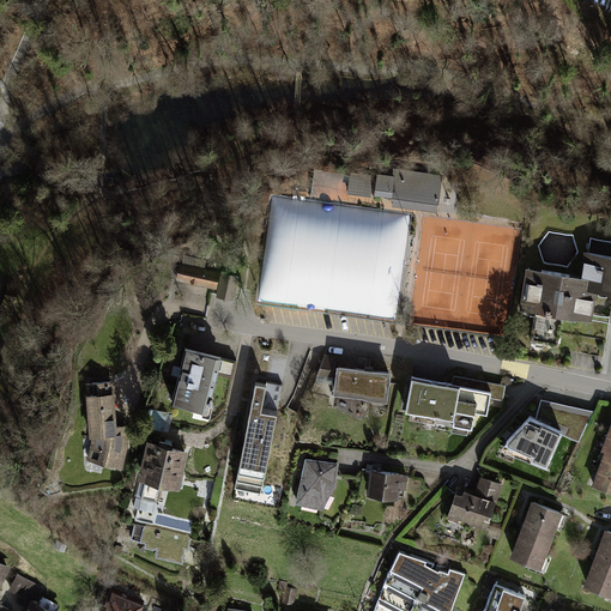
[(389,168),(385,206),(433,213),(439,174),(389,168)]
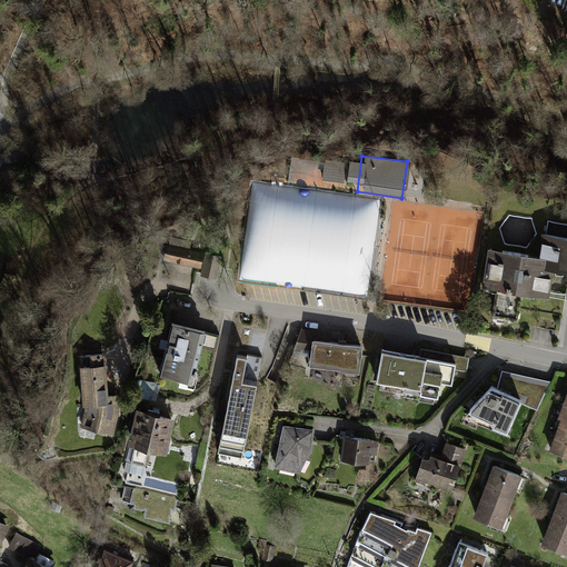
[(531,266),(549,268),(566,271),(566,238),(537,234),(534,255),(531,266)]
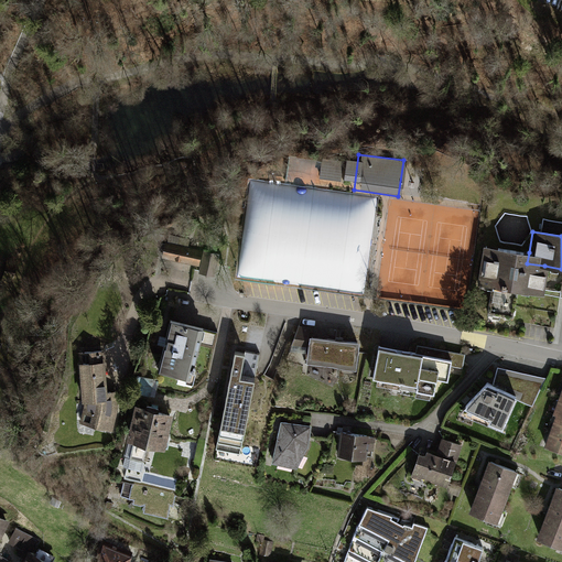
[(197,263),(201,249),(168,242),(164,257),(197,263)]
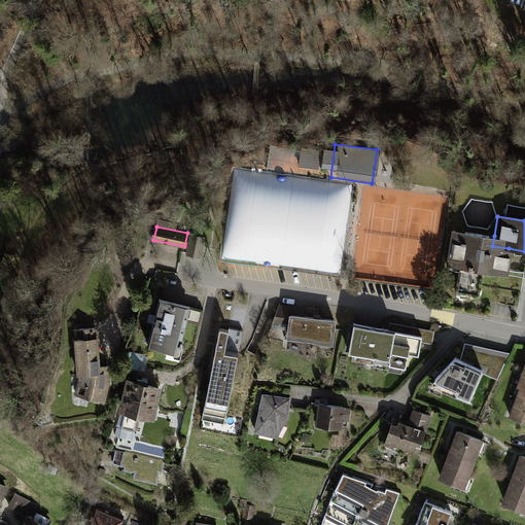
[(492,246),(494,236),(449,229),(443,265),(456,267),(452,290),(474,294),(478,270),(504,275),(509,248),(492,246)]
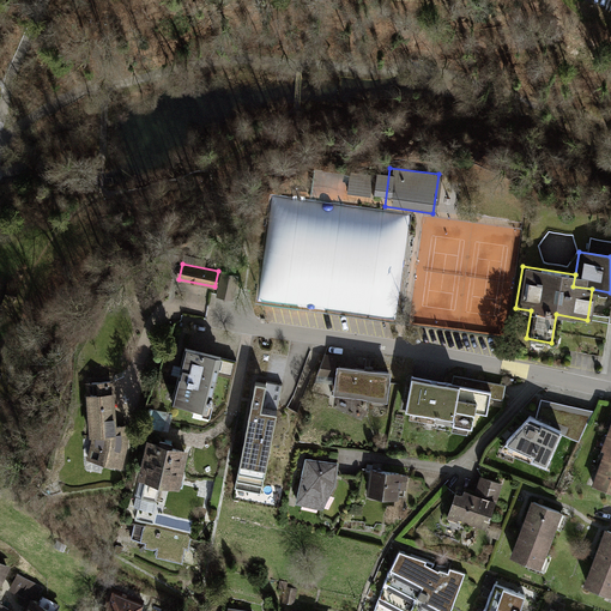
[(205,410),(218,357),(183,349),(170,401),(205,410)]
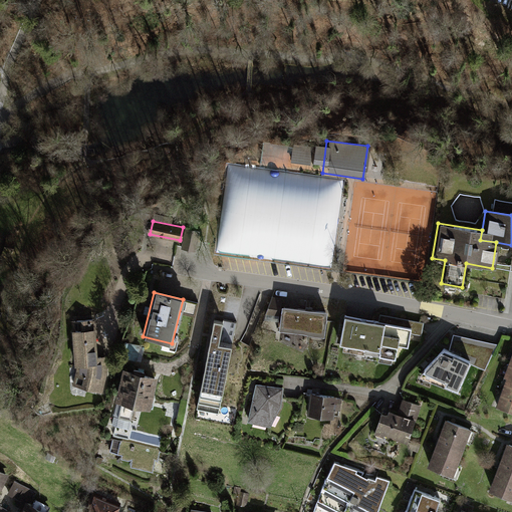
[(277,306),(273,329),(319,334),(321,312),(277,306)]
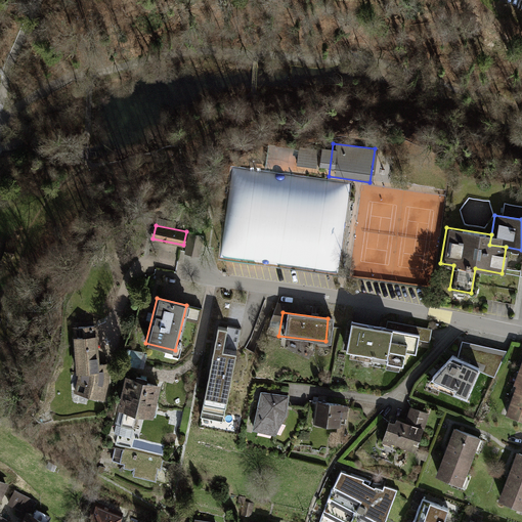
[(384,331),(343,324),(339,352),(398,362),(400,352),(411,354),(414,339),(427,341),(429,329),(385,322),(384,331)]
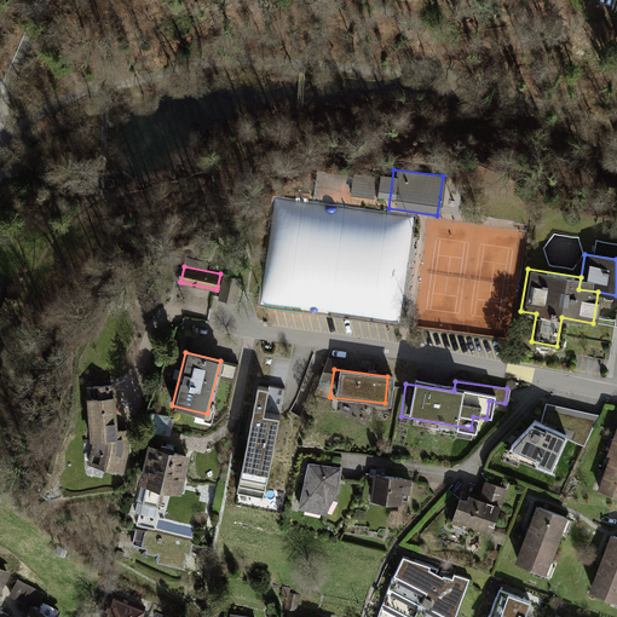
[(286,387),(260,382),(237,490),(263,495),(286,387)]
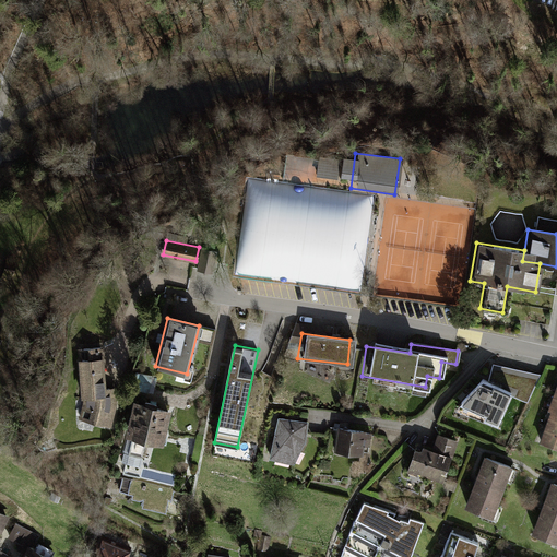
[(104,429),(116,389),(99,390),(97,352),(73,353),(74,362),(71,362),(73,407),(76,407),(74,422),(104,429)]
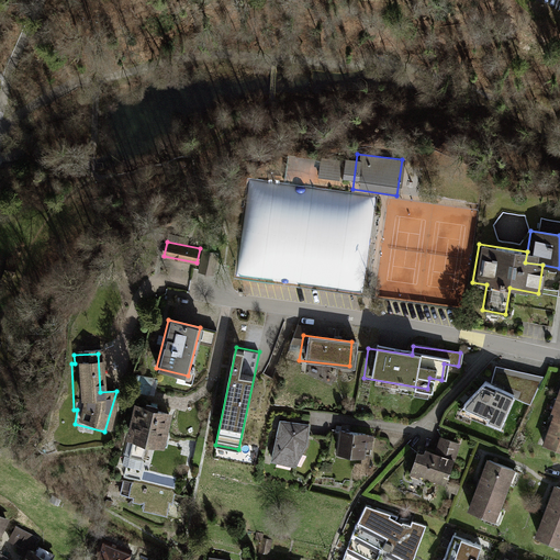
[(513,394),(477,378),(449,411),(494,430),(513,394)]
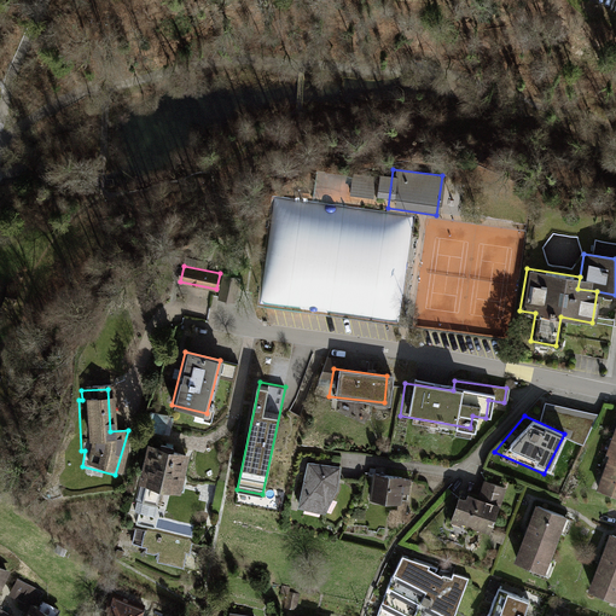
[(615,436),(611,435),(605,451),(611,453),(615,454),(615,436)]
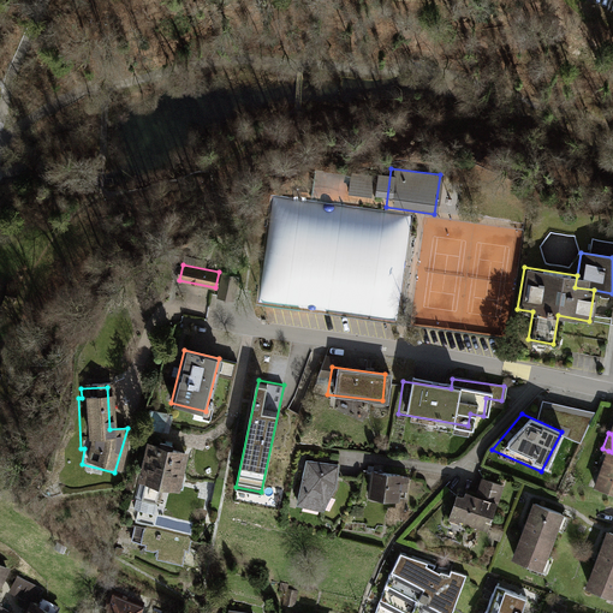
[(177,491),(186,450),(144,440),(135,482),(177,491)]
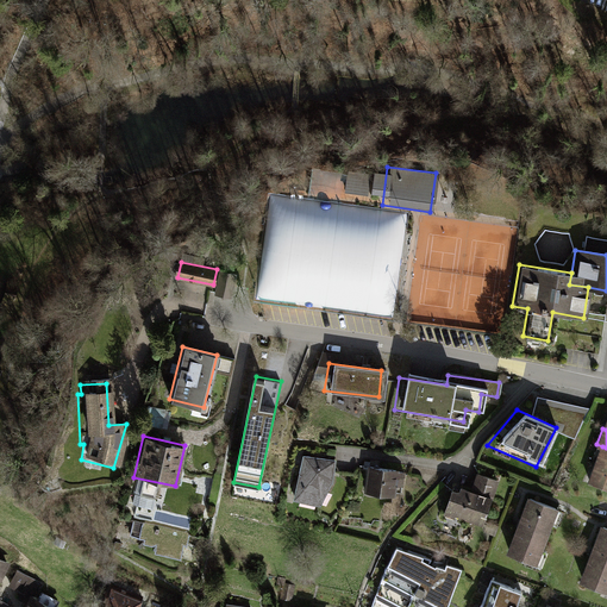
[(606,448),(602,446),(595,463),(606,467),(606,448)]
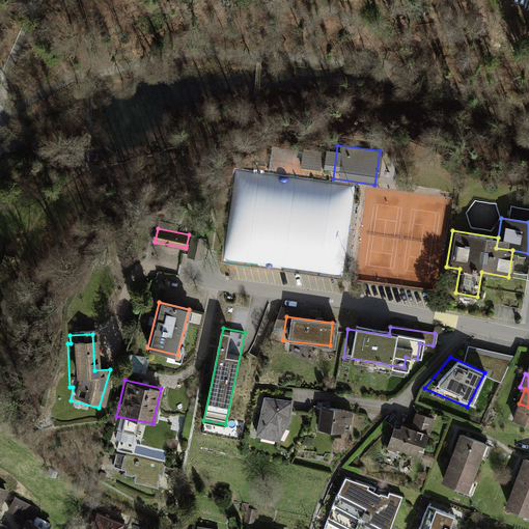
[(294,400),(265,395),(256,432),(283,439),(294,400)]
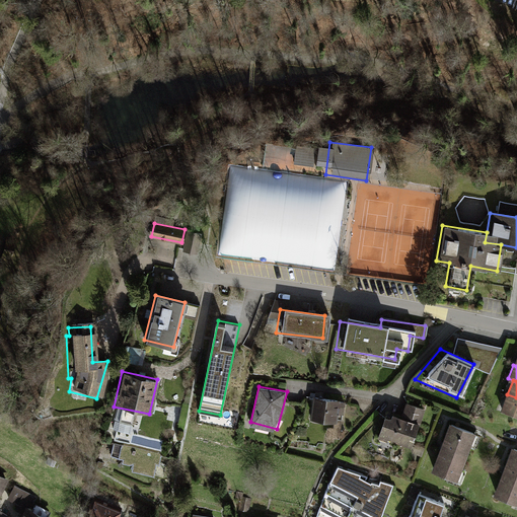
[(346,399),(309,394),(306,418),(343,422),(346,399)]
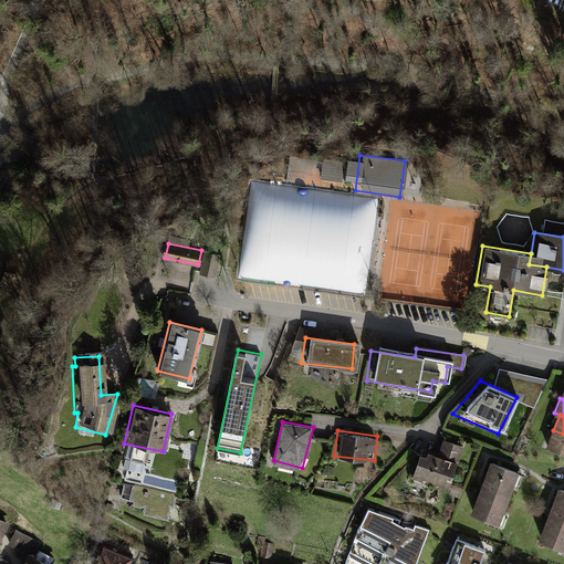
[(563,434),(553,430),(547,447),(563,452),(563,434)]
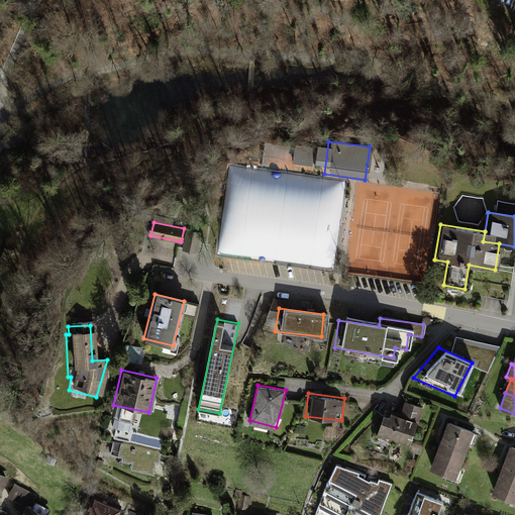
[(420,406),(404,401),(399,414),(389,411),(388,415),(381,413),(374,433),(384,437),(385,434),(407,442),(420,406)]
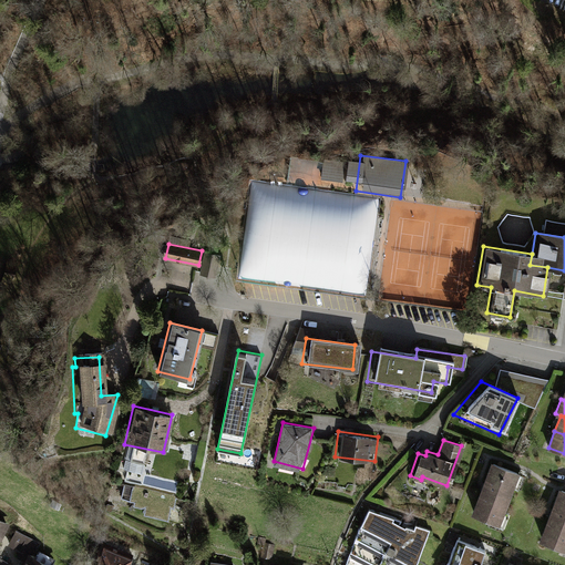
[(521,474),(493,463),(473,514),(501,525),(521,474)]
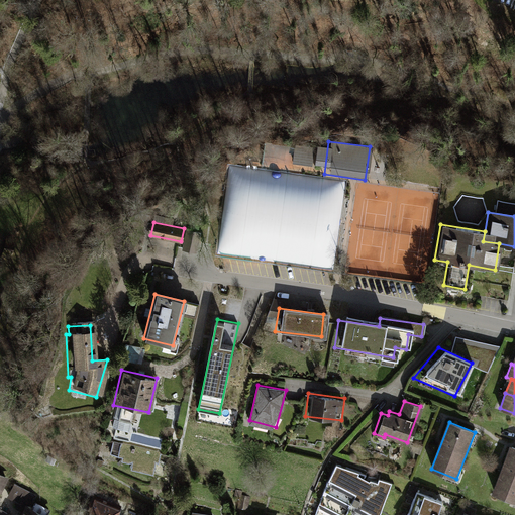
[(159,451),(111,440),(108,452),(120,455),(119,459),(130,461),(129,467),(151,472),(153,461),(157,461),(159,451)]
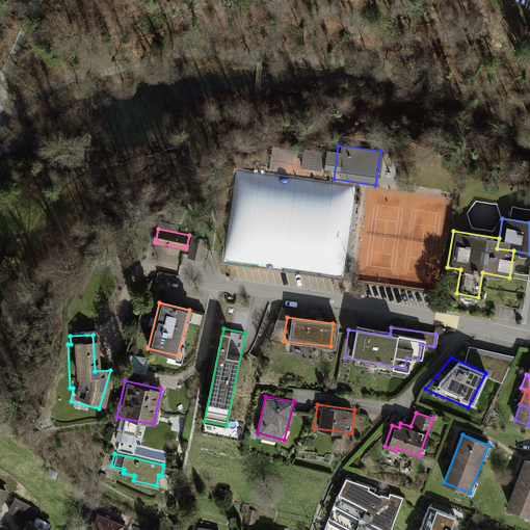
[(529,461),(525,460),(510,506),(529,512),(529,461)]
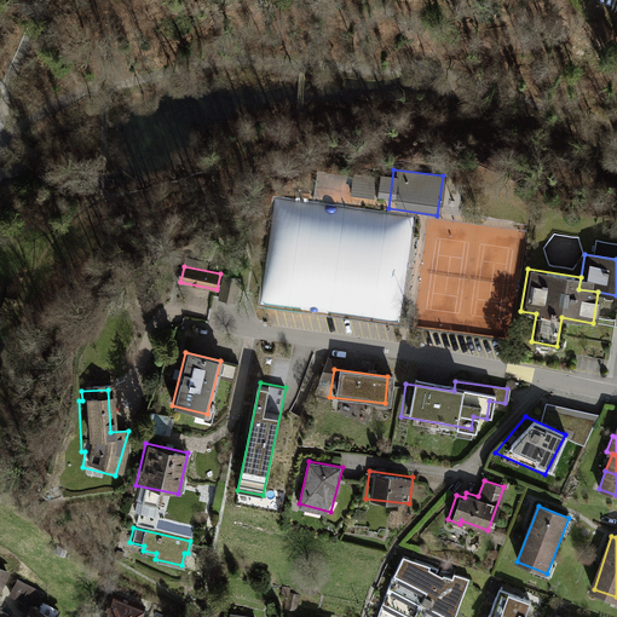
[(402,551),(376,616),(456,616),(473,577),(402,551)]
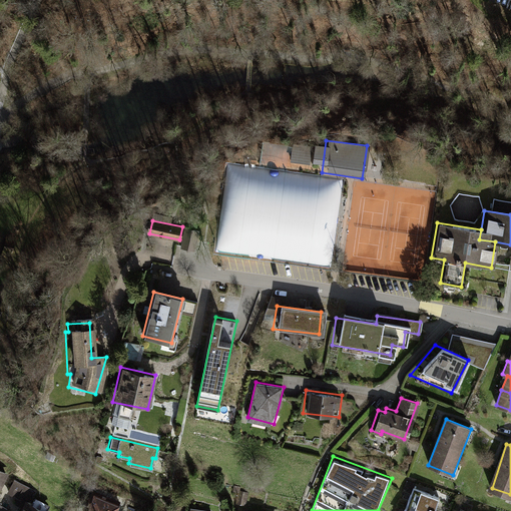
[(32,488),(14,478),(7,490),(25,500),(32,488)]
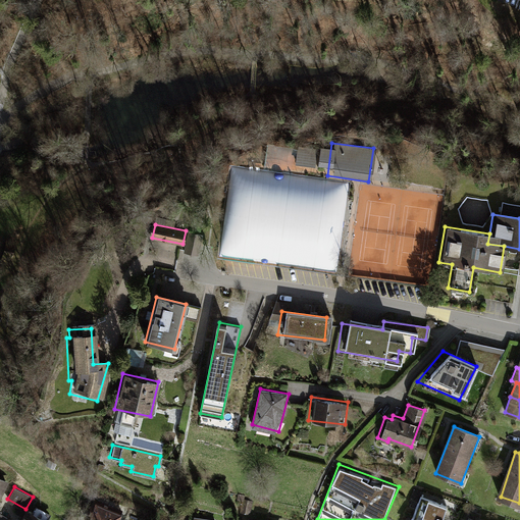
[(443,519),(451,503),(421,491),(409,519),(443,519)]
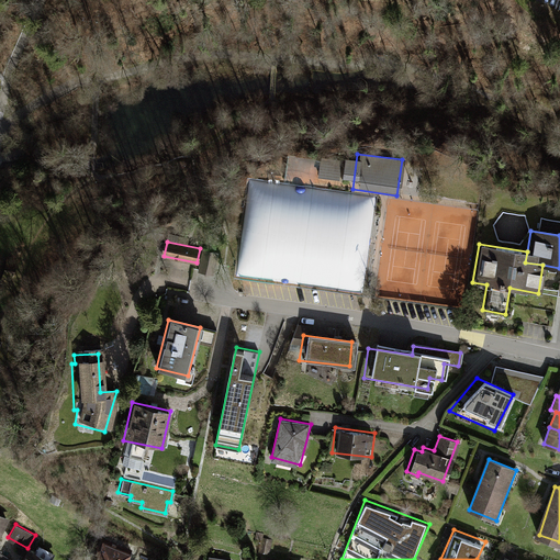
[(270,539),(260,537),(258,548),(268,550),(270,539)]
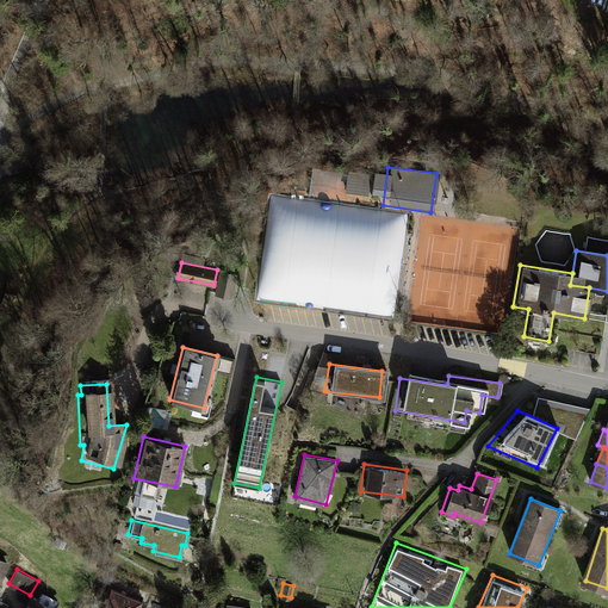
[(136,607),(141,601),(110,587),(100,607),(136,607)]
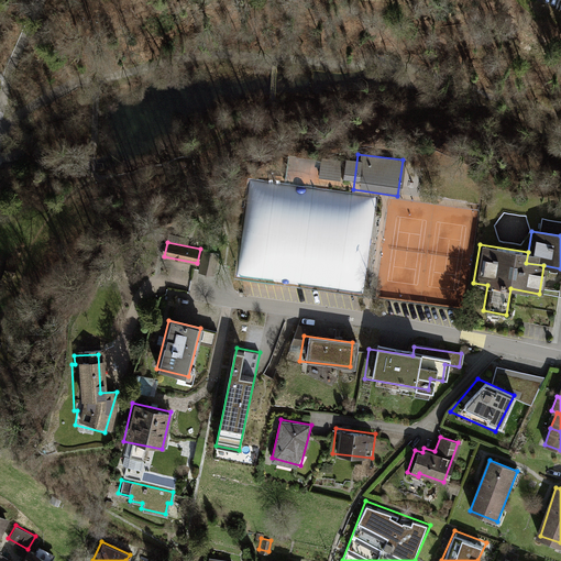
[(50,560),(28,549),(21,560),(50,560)]
